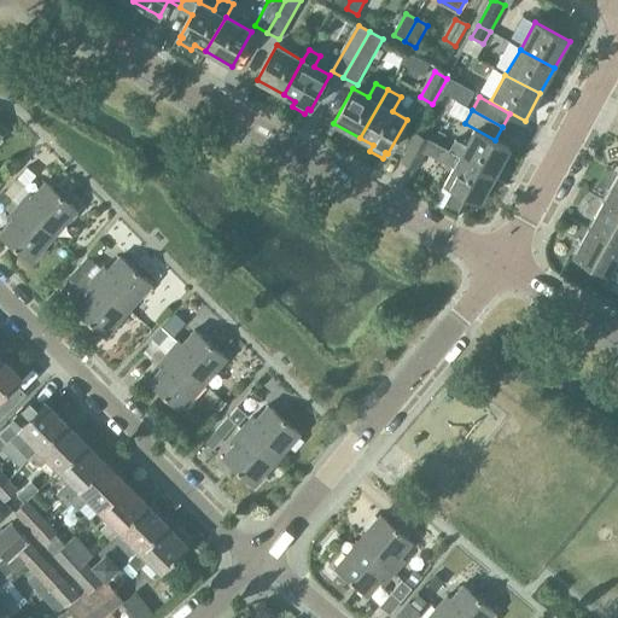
[(450,152),(494,176),(509,149),(474,130),(466,146),(456,141),(450,152)]
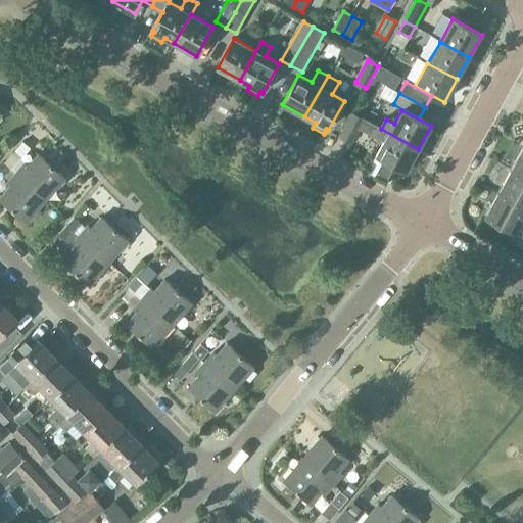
[(353,114),(342,136),(352,142),(361,128),(365,121),(353,114)]
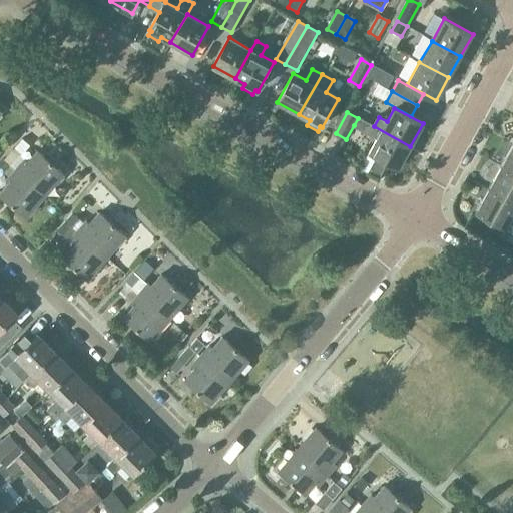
[(354,125),(378,138),(370,152),(377,156),(369,171),(380,176),(388,162),(399,168),(410,146),(374,126),(358,118),(354,125)]
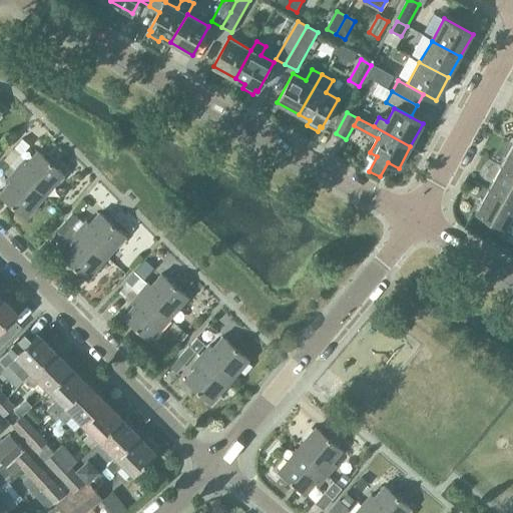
[(512,146),(500,168),(512,174),(512,146)]
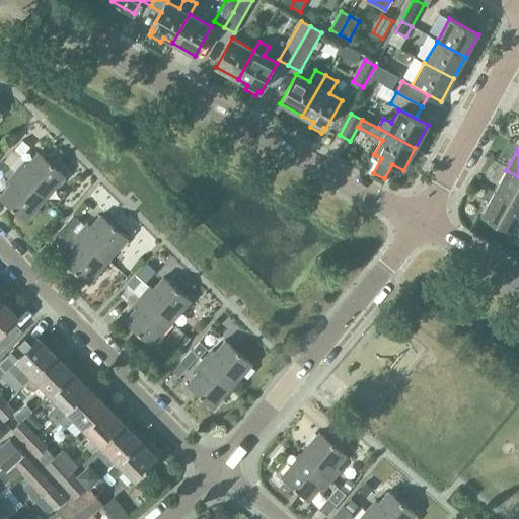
[(10,167),(11,168),(20,158),(13,151),(4,161),(10,167)]
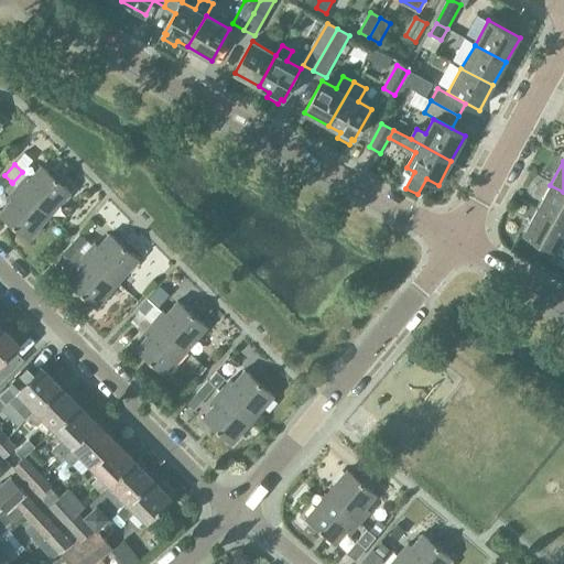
[(50,215),(58,205),(71,191),(41,165),(30,179),(26,175),(17,186),(50,215)]
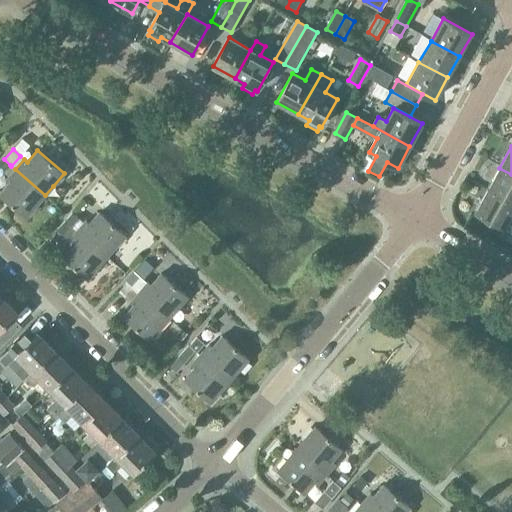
[(0,163),(0,167),(5,172),(10,165),(4,159),(0,163)]
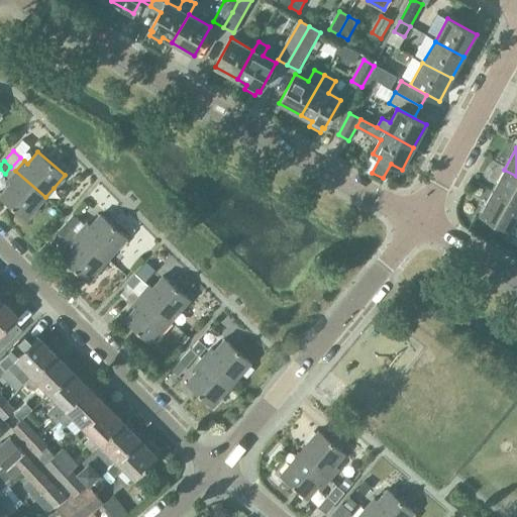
[(516,176),(504,170),(491,192),(516,205),(516,176)]
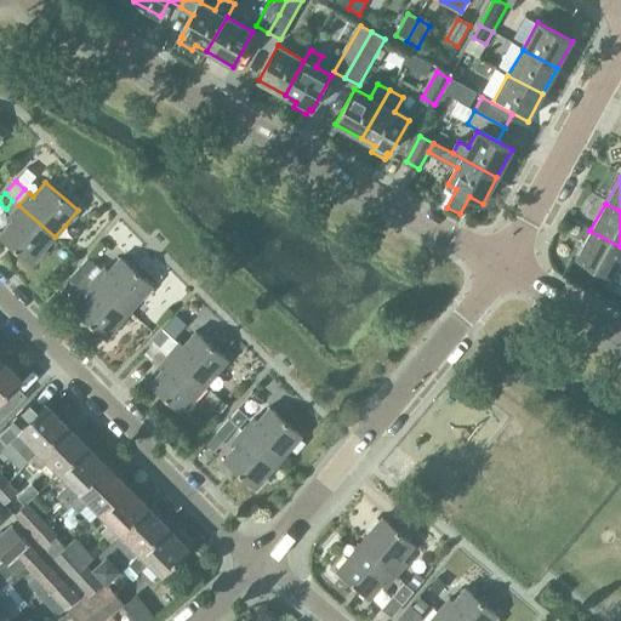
[(55,237),(18,205),(7,217),(11,221),(0,233),(0,235),(30,263),(55,237)]
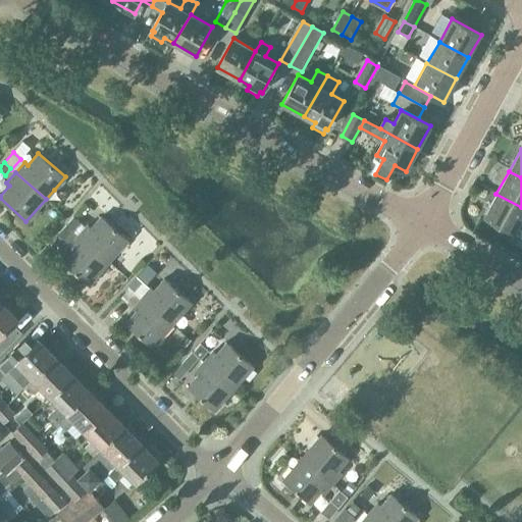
[(521,216),(521,207),(496,194),(483,217),(513,233),(521,216)]
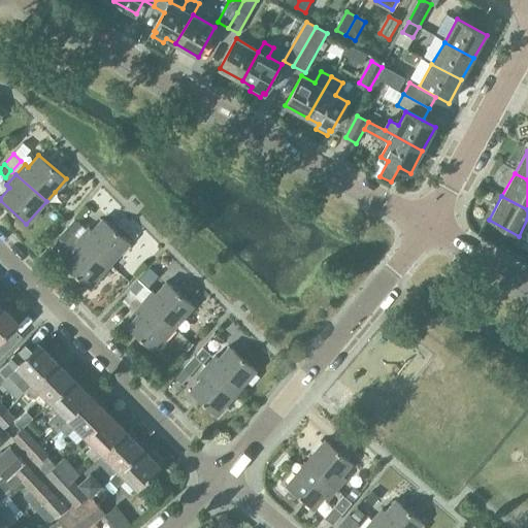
[(83,226),(76,221),(75,219),(67,228),(73,233),(75,235),(83,226)]
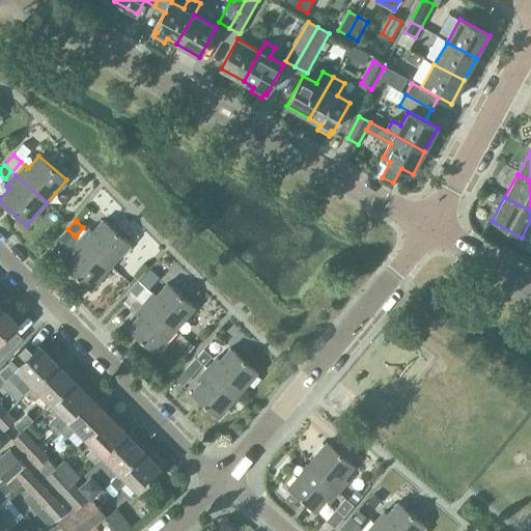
[(80,240),(110,267),(130,244),(103,220),(92,232),(89,229),(80,240)]
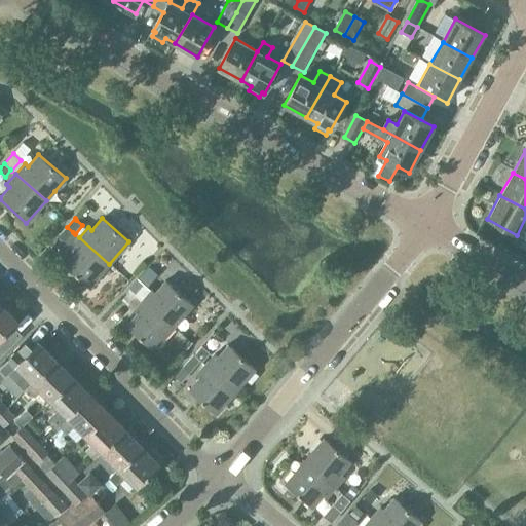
[(73,232),(67,227),(59,236),(65,241),(73,232)]
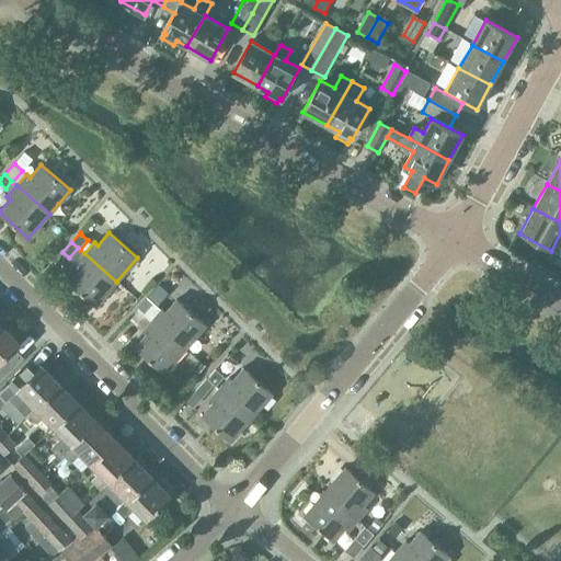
[(116,282),(84,253),(75,264),(78,267),(67,279),(95,305),(116,282)]
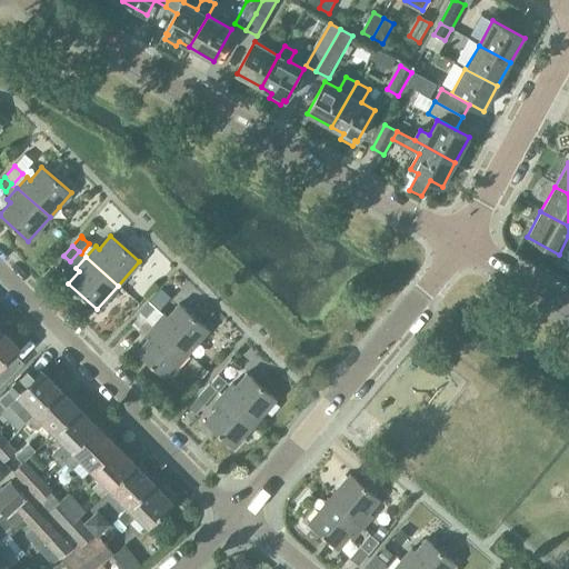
[(165,313),(163,315),(152,305),(143,315),(150,321),(155,326),(156,325),(188,353),(209,329),(180,303),(168,317),(165,313)]
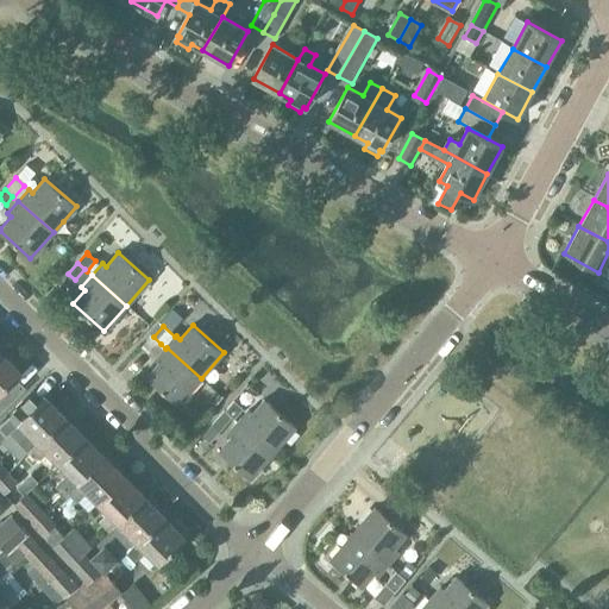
[(161,344),(154,337),(151,336),(142,347),(150,355),(161,344)]
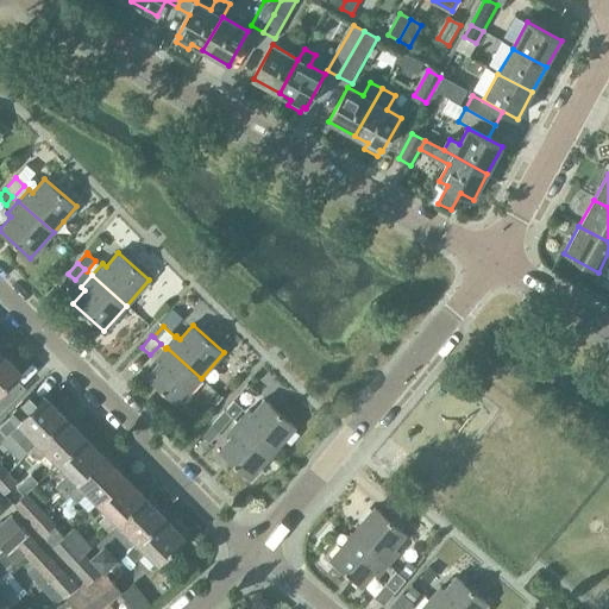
[(167,347),(165,349),(155,360),(158,363),(146,376),(179,403),(201,378),(167,347)]
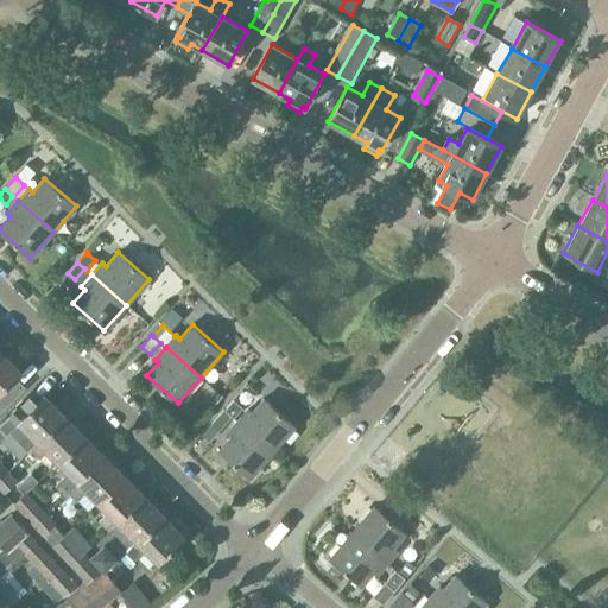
[(0,392),(20,373),(0,352),(0,392)]
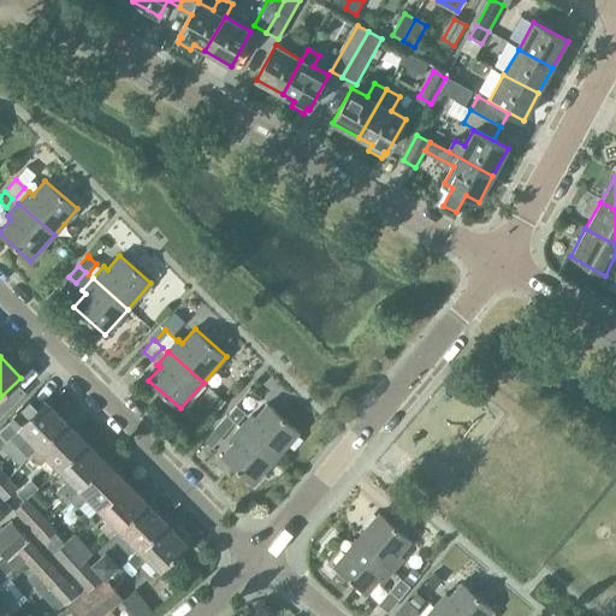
[(33,396),(0,428),(29,458),(65,422),(45,402),(42,406),(33,396)]
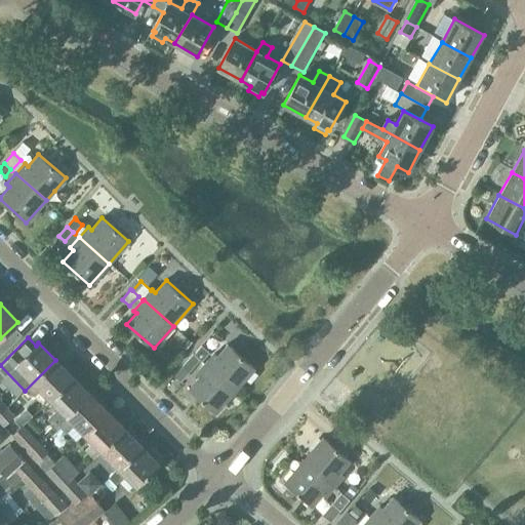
[(214,354),(205,364),(235,390),(254,368),(228,345),(217,357),(214,354)]
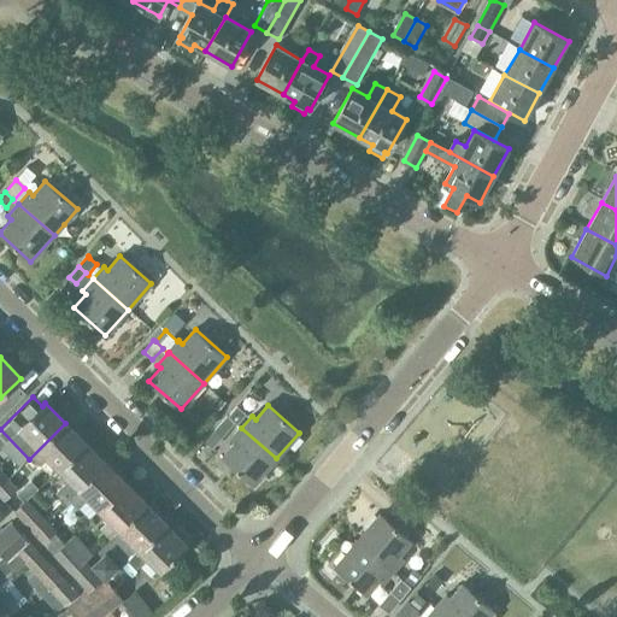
[(228,416),(235,422),(238,424),(246,415),(236,406),(228,416)]
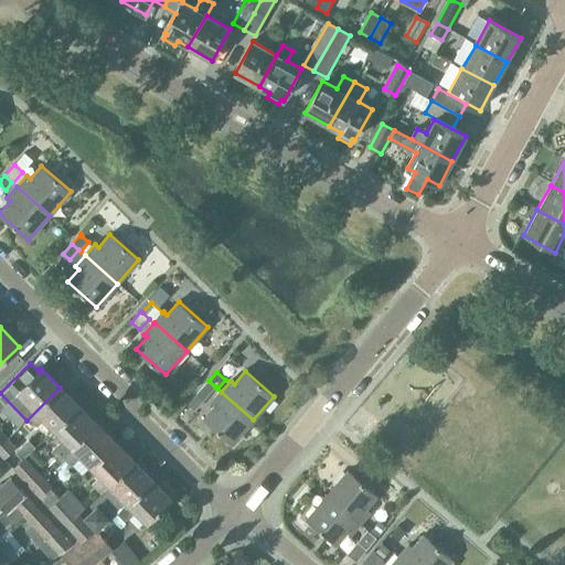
[(203,401),(215,387),(208,381),(196,394),(203,401)]
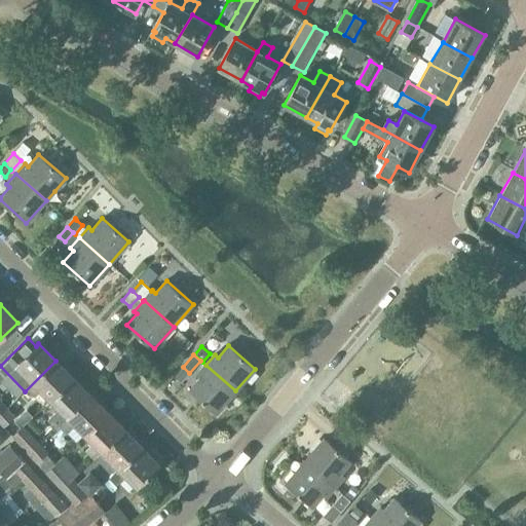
[(55,361),(25,391),(33,400),(42,390),(51,400),(73,379),(55,361)]
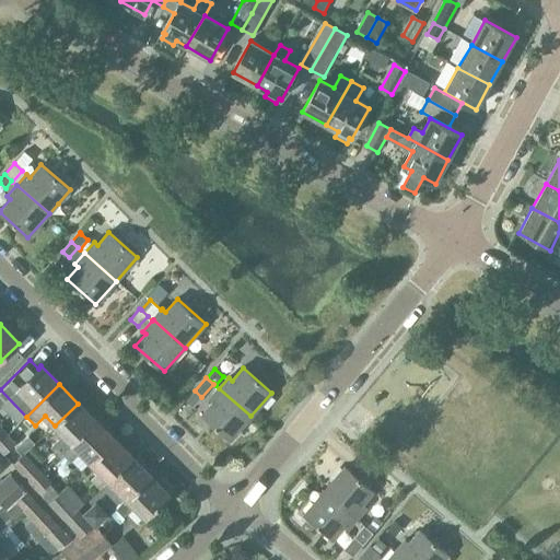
[(251,416),(219,388),(209,399),(212,403),(201,416),(230,440),(251,416)]
